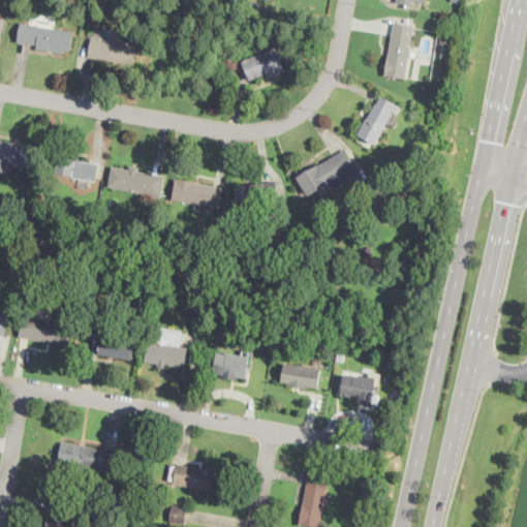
[(68,51),(71,32),(18,23),(14,41),(34,44),(33,49),(60,54),(61,50),(68,51)]
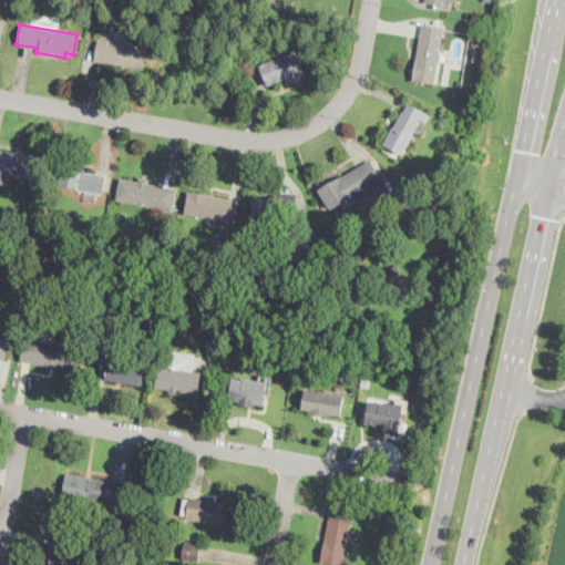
[(410,82),(433,86),(442,28),(419,24),(410,82)]
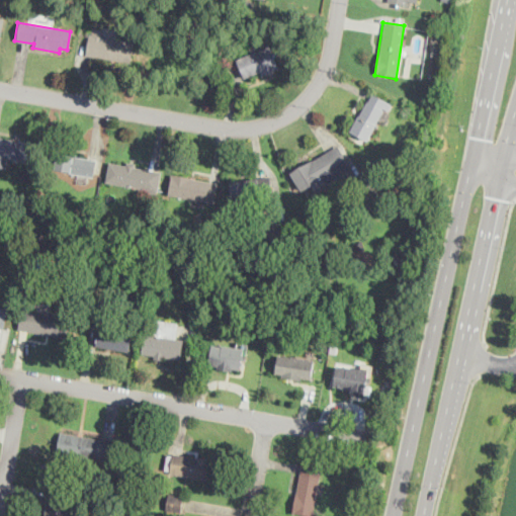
[(129,64),(133,43),(113,39),(114,29),(99,27),(99,30),(88,28),(84,57),(129,64)]
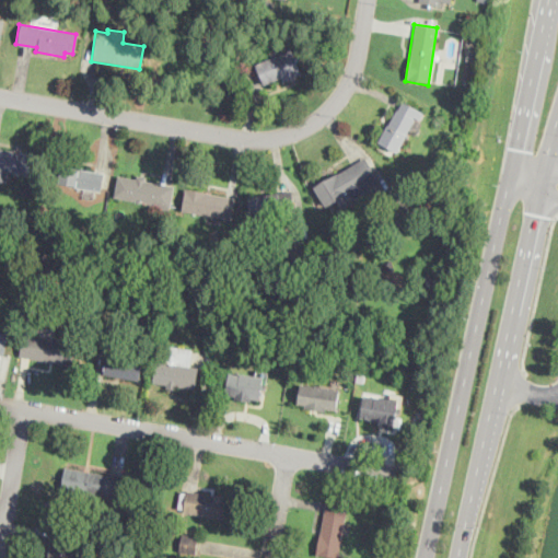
[(301,77),(292,49),(254,61),(262,89),(301,77)]
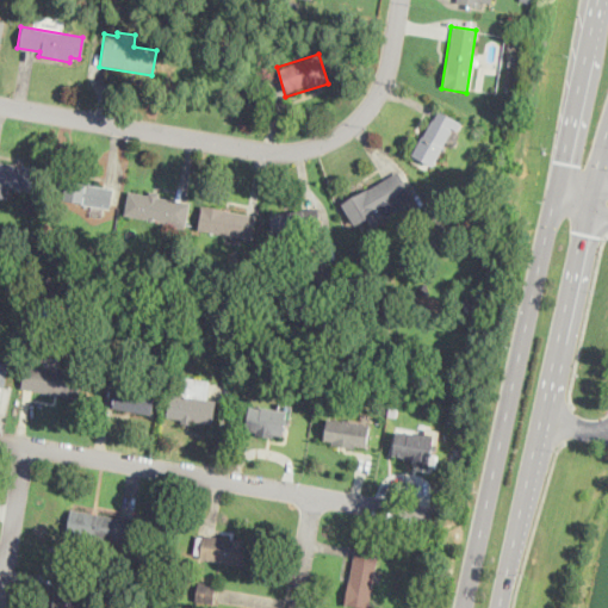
[(408,157),(432,172),(460,123),(435,109),(408,157)]
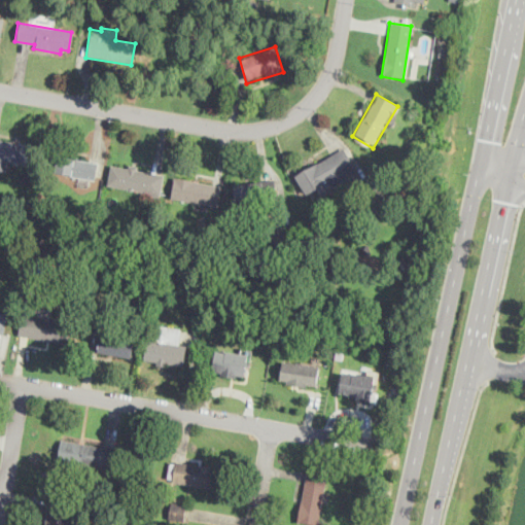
[(0,172),(3,173),(5,164),(31,168),(34,145),(0,140),(0,172)]
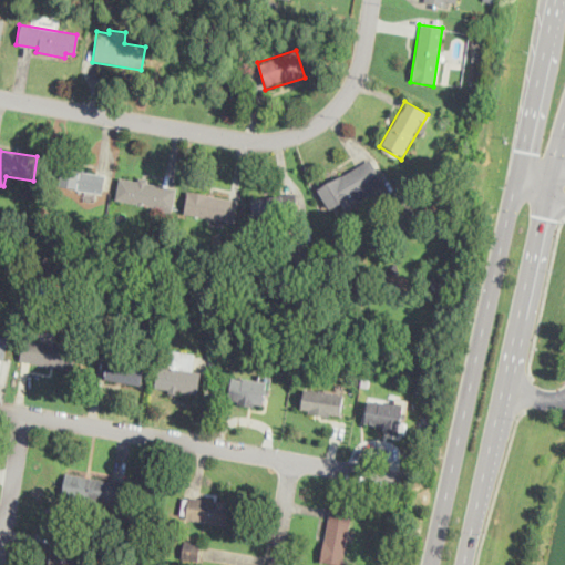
[(316,189),(329,212),(351,198),(355,204),(383,186),(367,158),(316,189)]
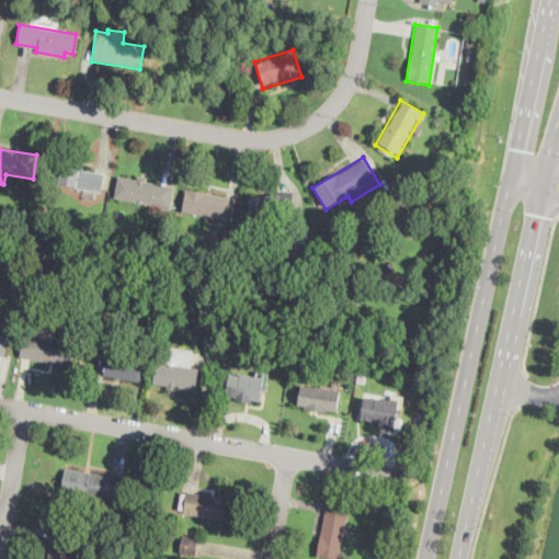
[(103,173),(64,167),(60,187),(100,194),(103,173)]
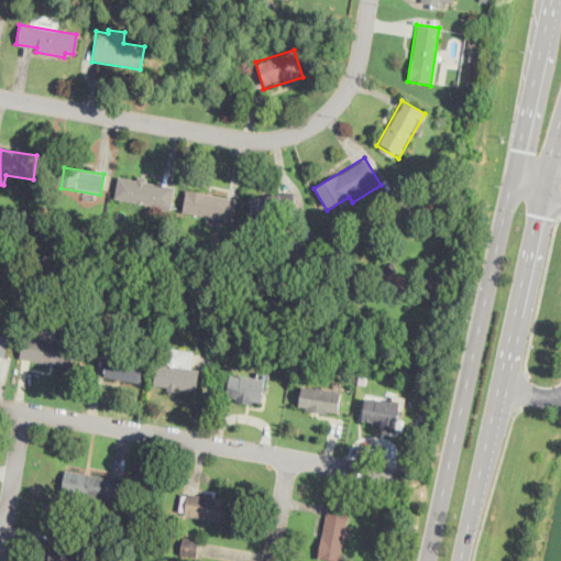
[(112,199),(169,210),(173,188),(144,183),(145,178),(136,177),(135,180),(117,177),(112,199)]
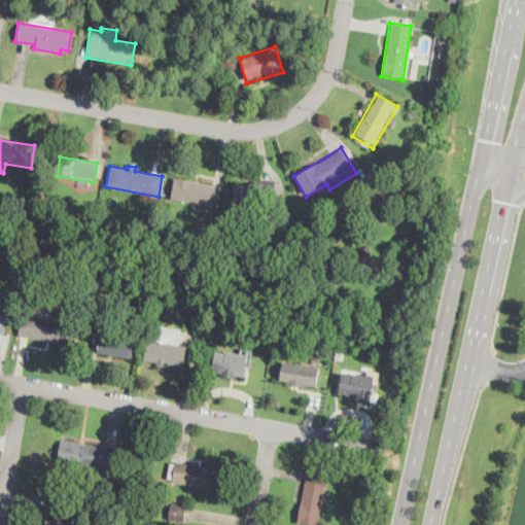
[(169,201),(217,208),(220,186),(172,178),(169,201)]
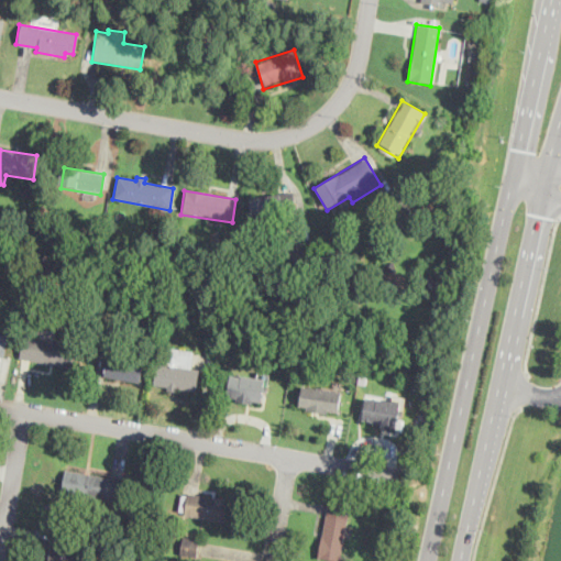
[(277,194),(248,199),(252,221),(296,213),(292,194),(277,196),(277,194)]
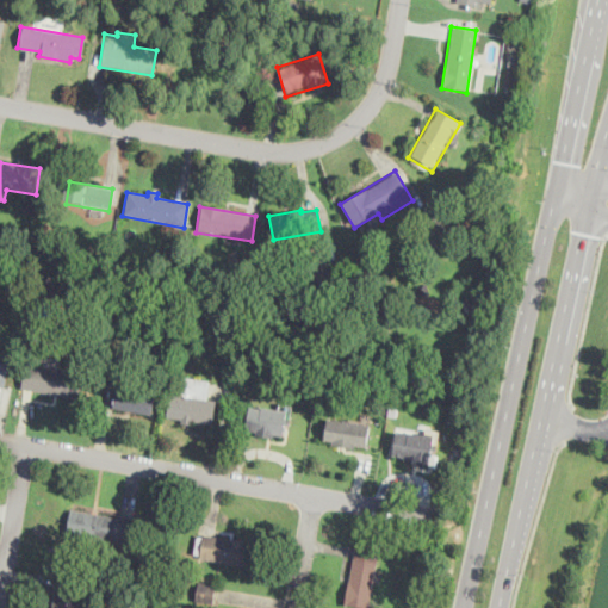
[(81,373),(23,365),(19,389),(76,398),(81,373)]
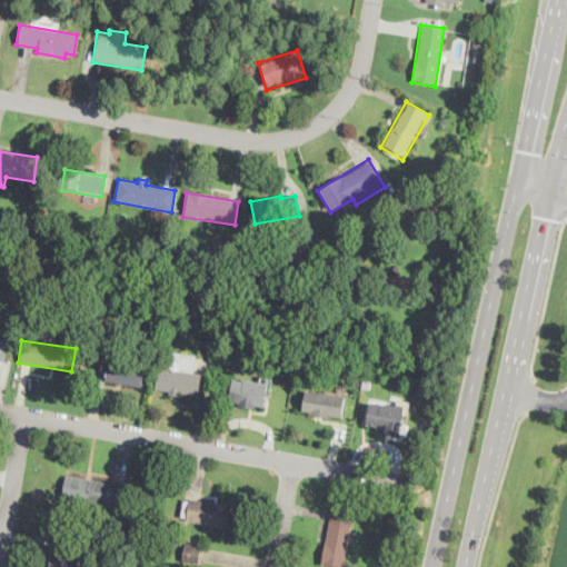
[(153,389),(197,396),(200,372),(191,371),(194,356),(160,351),(153,389)]
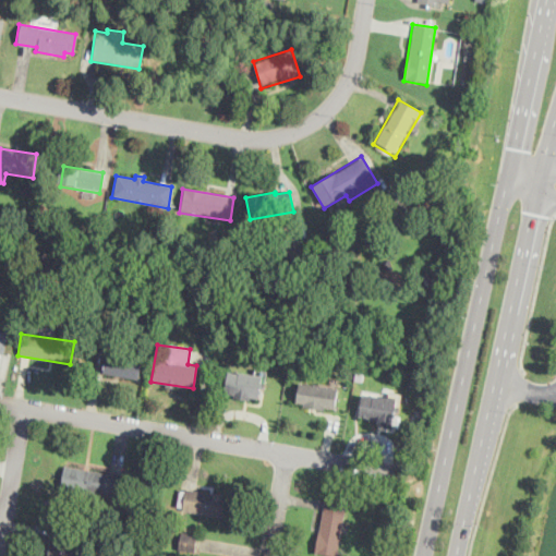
[(136,381),(141,359),(105,351),(100,373),(136,381)]
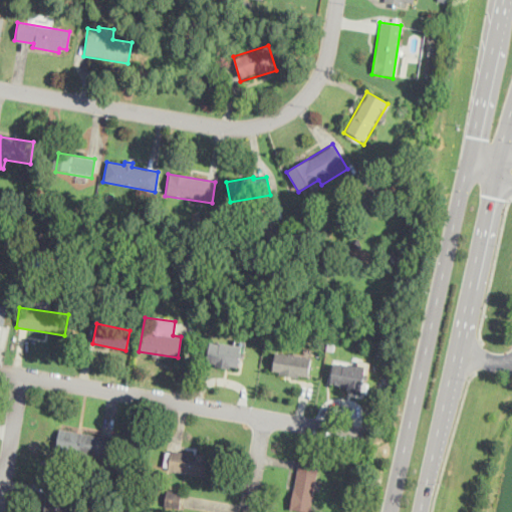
[(206,362),(214,364),(214,366),(228,369),(229,366),(237,367),(240,346),(219,343),(219,344),(209,343),(206,362)]
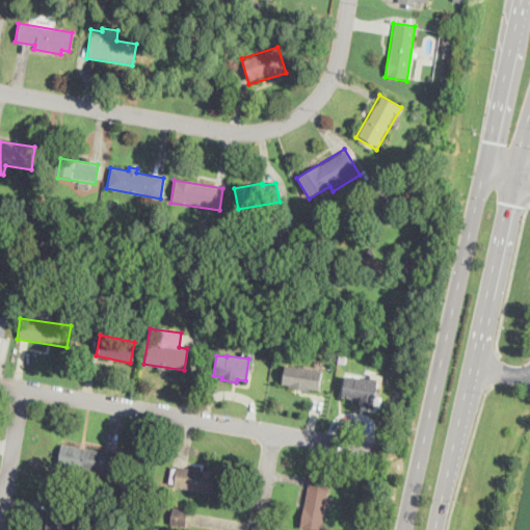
[(320,371),(284,365),(280,387),(317,393),(320,371)]
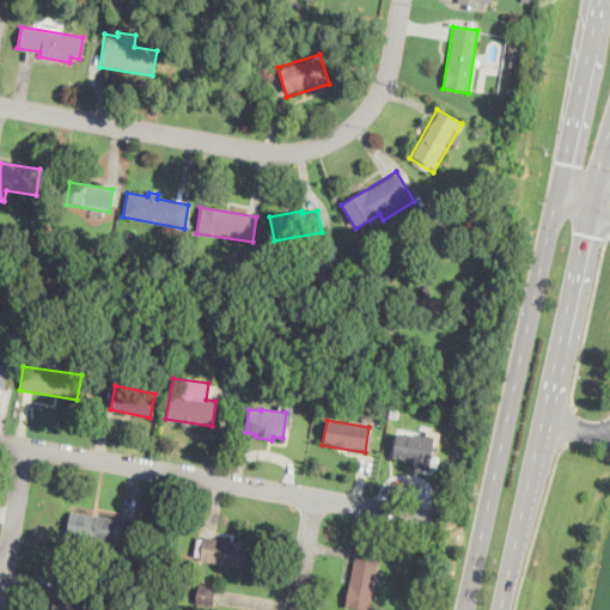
[(431,467),(435,439),(396,432),(391,459),(431,467)]
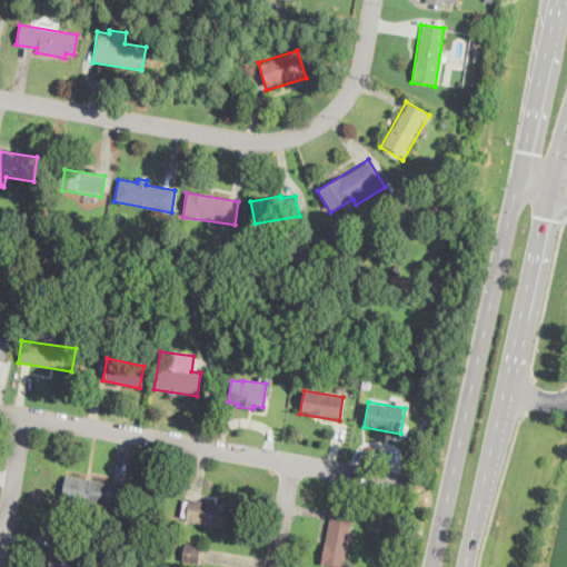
[(121,509),(125,486),(63,476),(60,500),(121,509)]
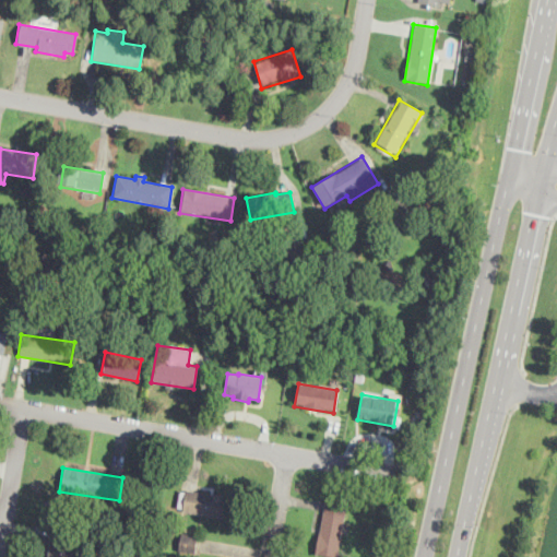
[(225,519),(229,497),(179,488),(175,510),(225,519)]
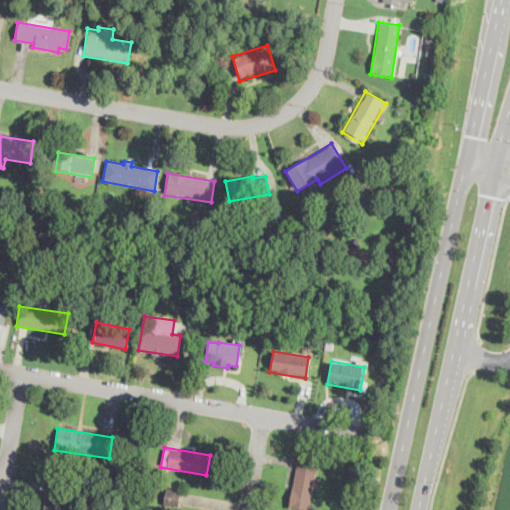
[(309,509),(317,460),(297,456),(288,508),(295,509),(309,509)]
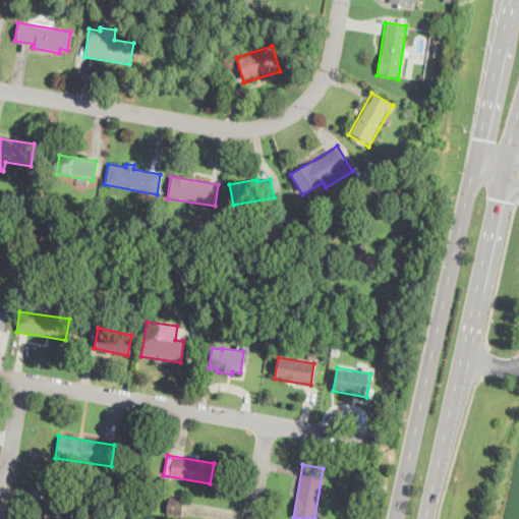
[(64,518),(68,498),(49,494),(43,518),(64,518)]
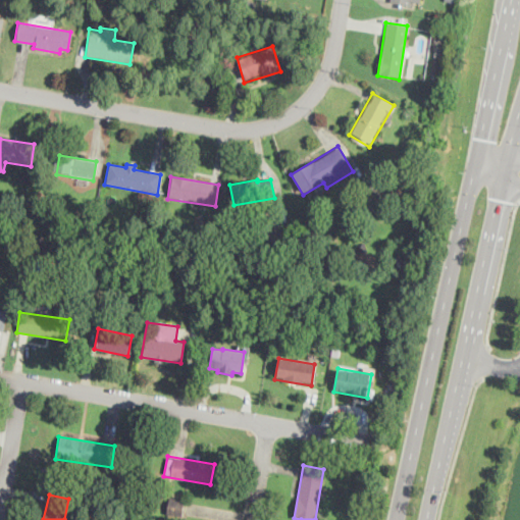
[(184,502),(168,498),(165,513),(180,517),(184,502)]
